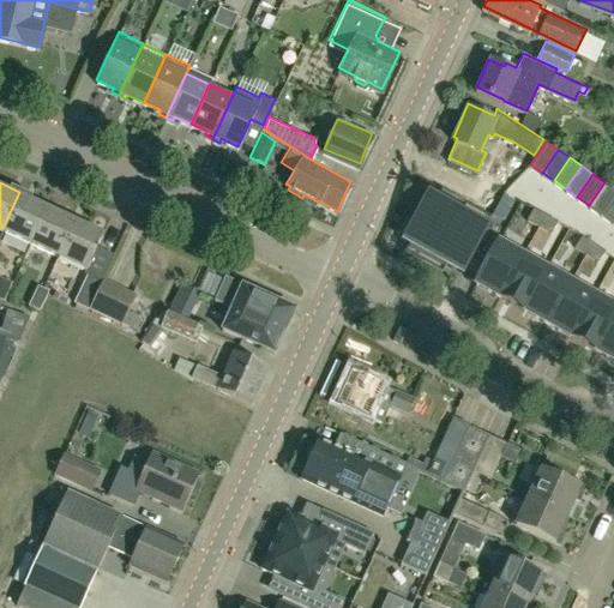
[(613,188),(605,182),(589,205),(601,214),(613,193),(613,188)]
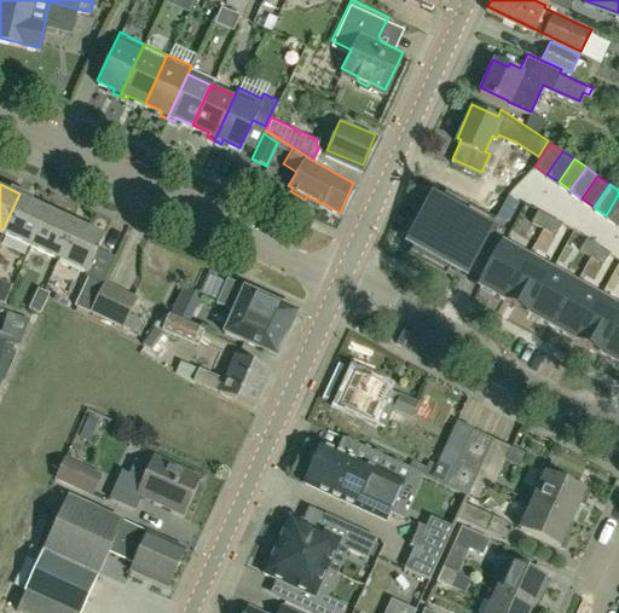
[(420,219),(409,238),(414,241),(411,246),(447,266),(451,260),(451,261),(464,269),(475,249),(487,256),(504,227),(490,219),(486,226),(460,210),(467,198),(445,186),(438,200),(433,196),(424,210),(420,219)]
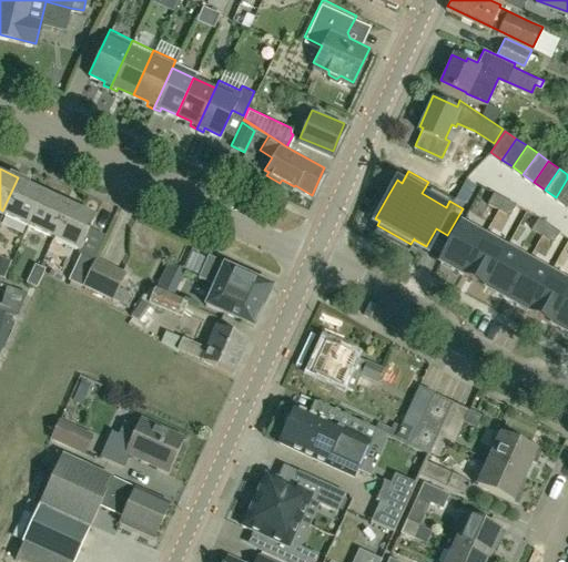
[(28,223),(43,190),(18,177),(2,211),(28,223)]
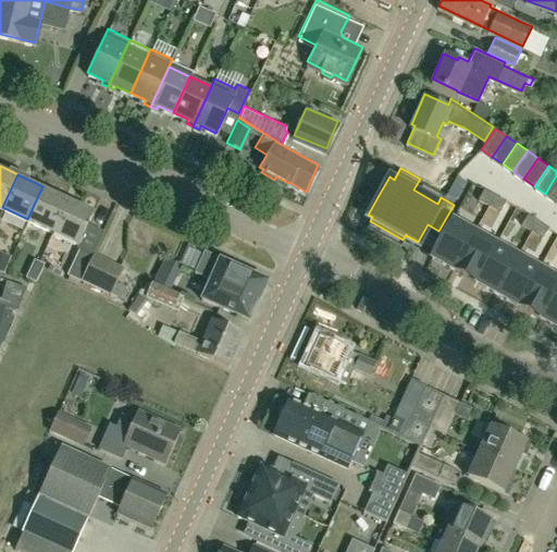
[(556,175),(545,194),(556,201),(556,199),(556,175)]
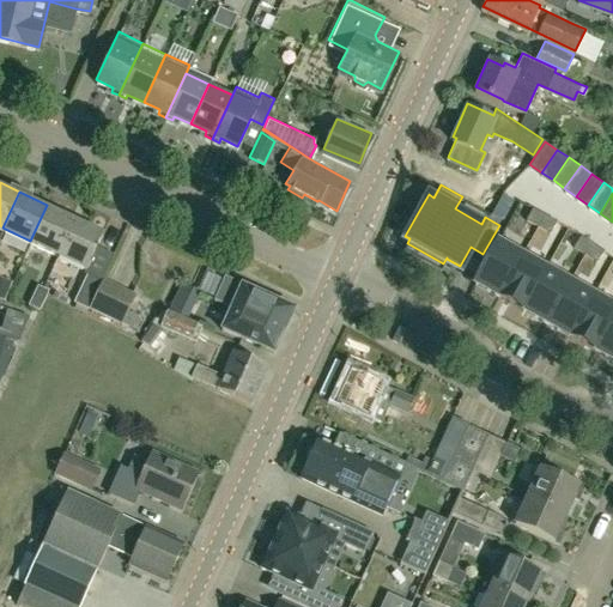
[(59,254),(74,218),(47,205),(30,241),(59,254)]
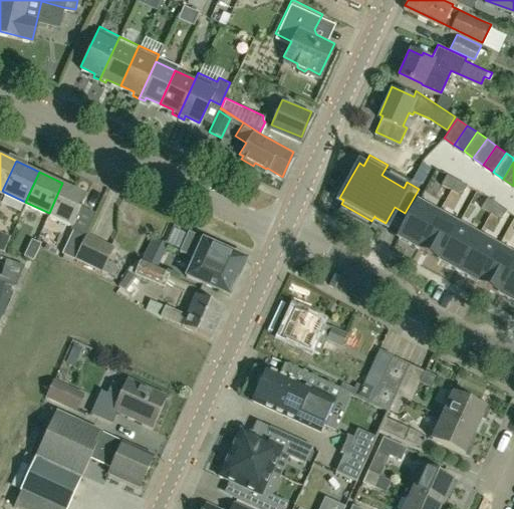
[(446,172),(441,182),(451,187),(456,178),(446,172)]
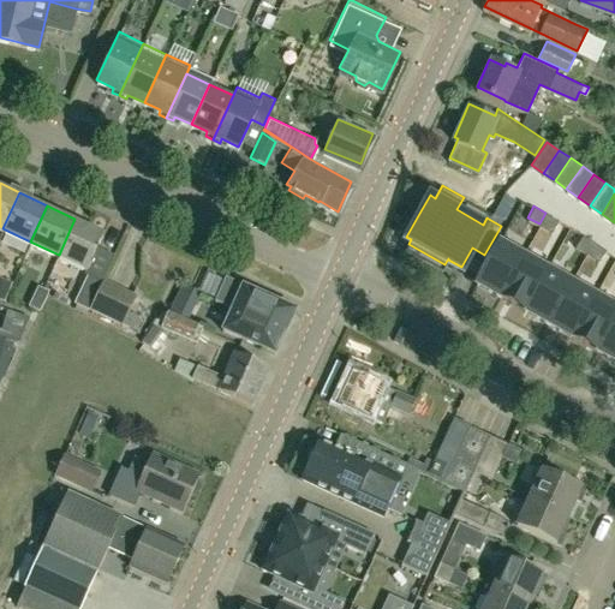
[(545,213),(539,224),(551,231),(559,219),(545,213)]
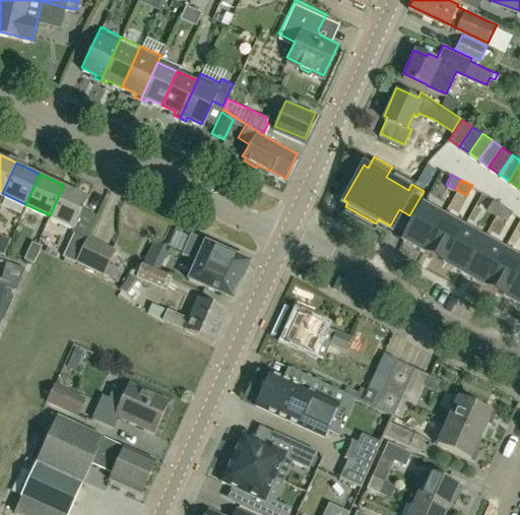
[(86,196),(63,185),(50,215),(73,227),(86,196)]
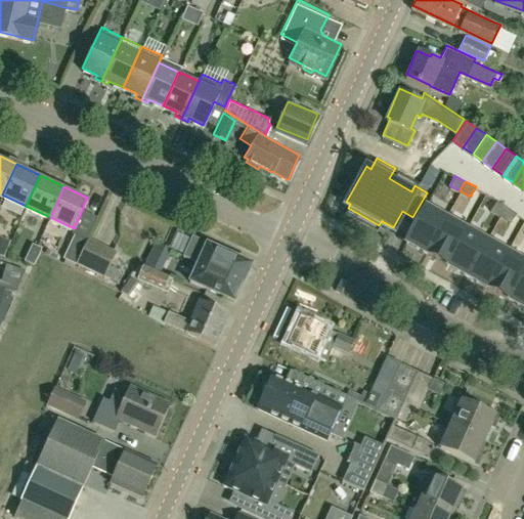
[(496,199),(489,208),(499,215),(506,205),(496,199)]
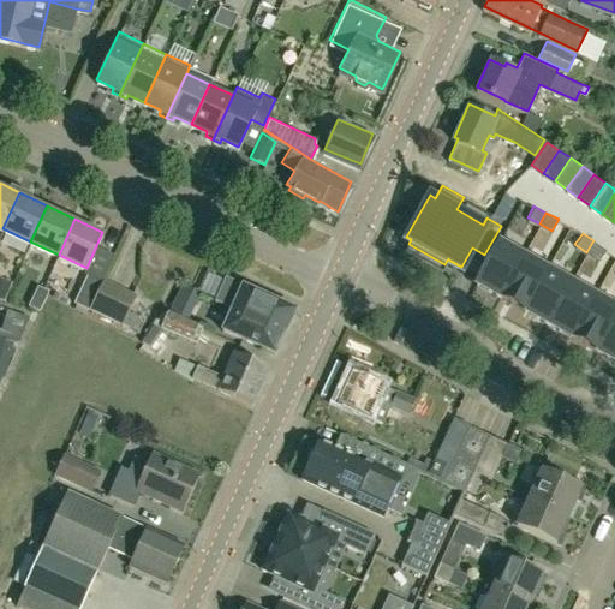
[(499,240),(476,281),(500,294),(523,254),(499,240)]
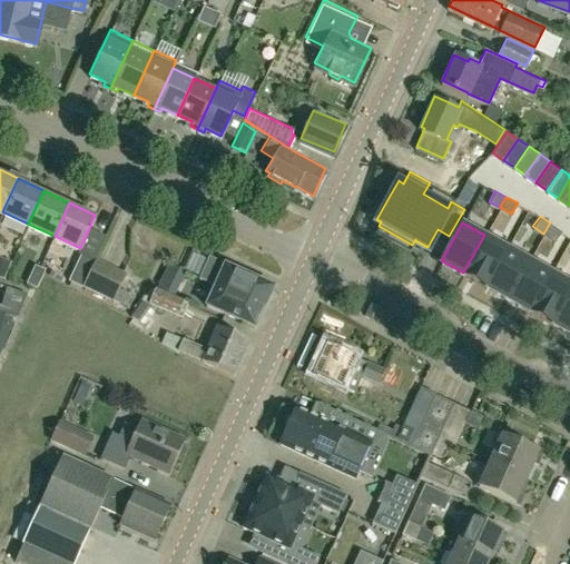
[(550,223),(543,234),(554,240),(561,230),(550,223)]
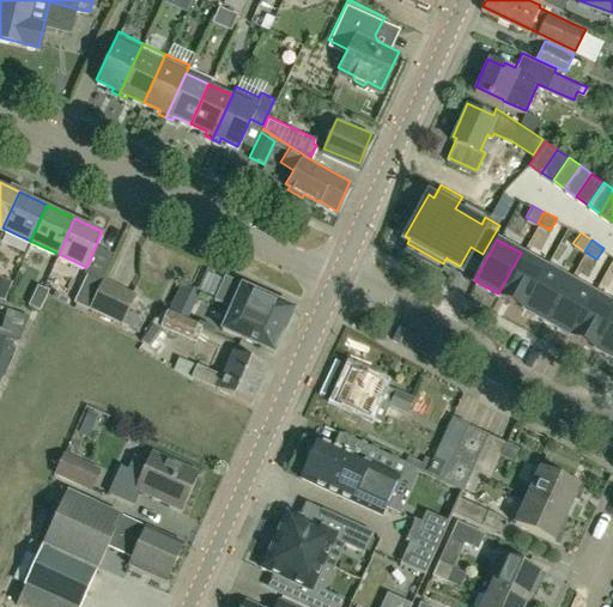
[(521,253),(498,293),(522,307),(545,266),(521,253)]
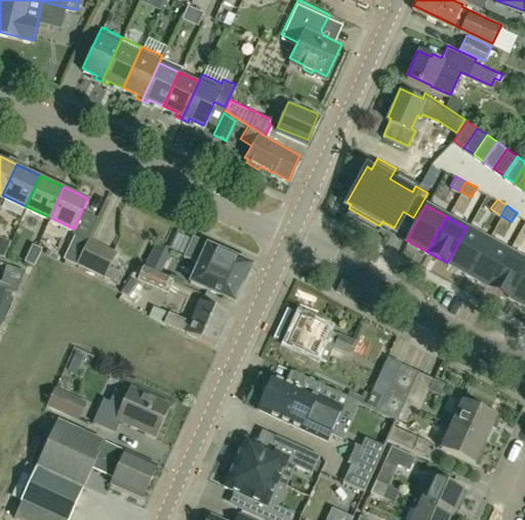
[(467,228),(447,263),(468,274),(487,239),(467,228)]
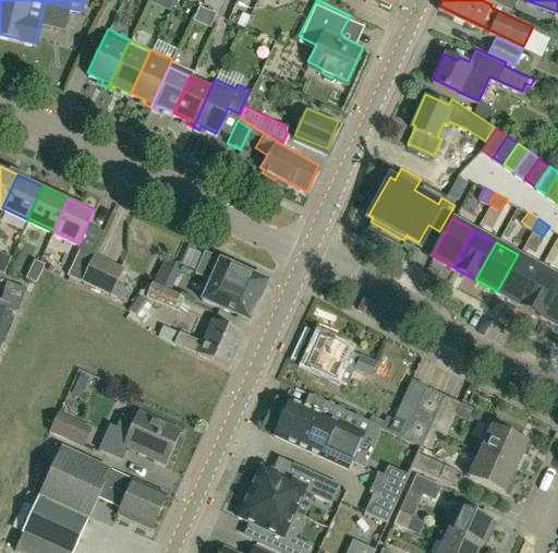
[(82,278),(94,253),(79,247),(68,273),(82,278)]
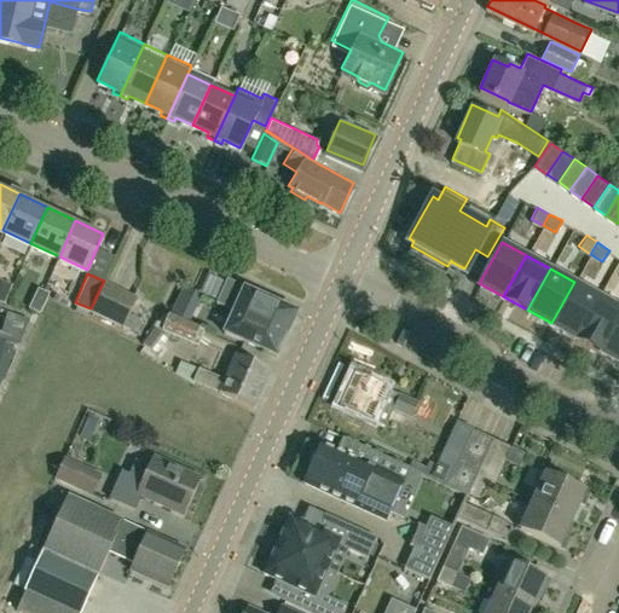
[(13,282),(0,275),(0,295),(7,298),(13,282)]
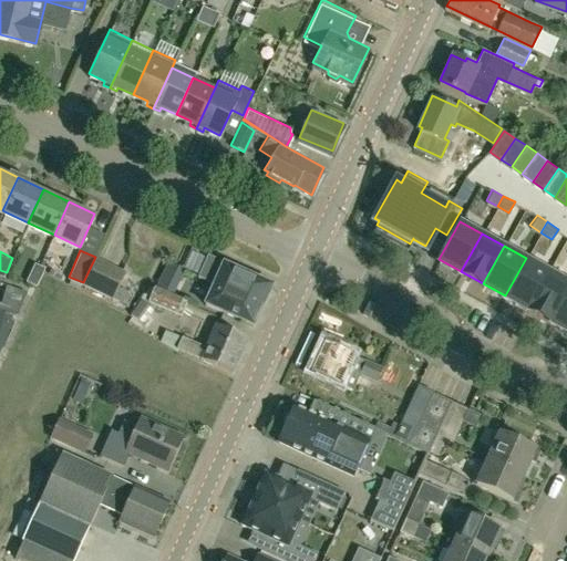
[(98,256),(96,258),(95,257),(83,282),(84,283),(85,282),(114,297),(126,270),(98,256)]
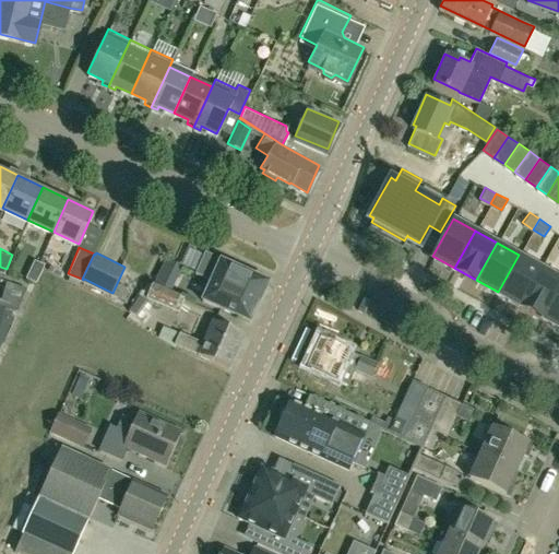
[(519,255),(498,292),(520,304),(540,267),(519,255)]
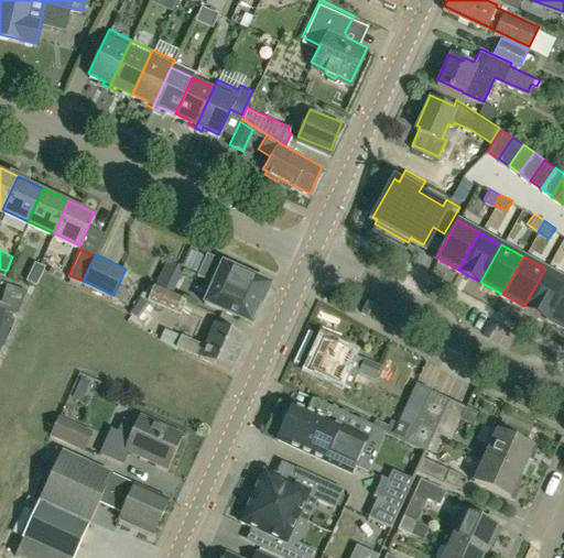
[(185,265),(169,258),(155,282),(173,290),(185,265)]
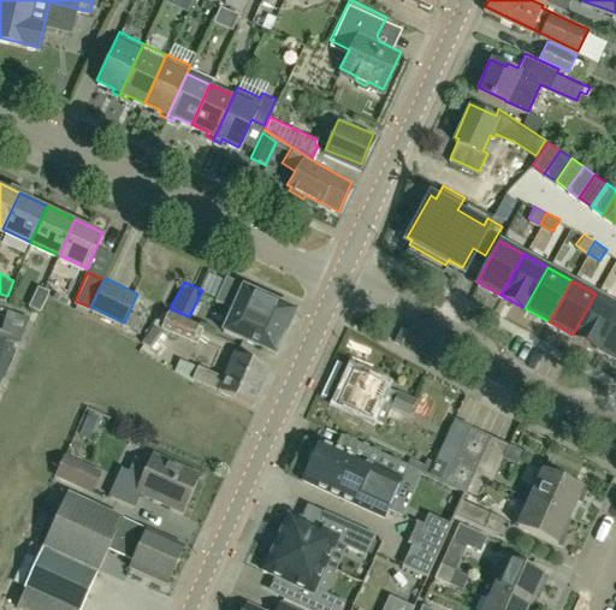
[(39,283),(29,303),(39,307),(47,288),(39,283)]
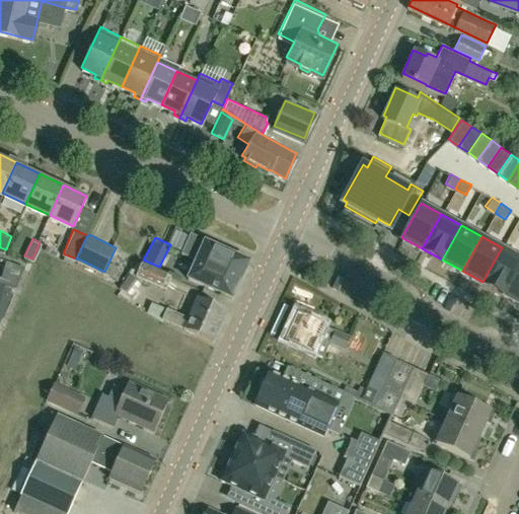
[(205,238),(196,260),(200,262),(202,260),(241,277),(249,259),(205,238)]
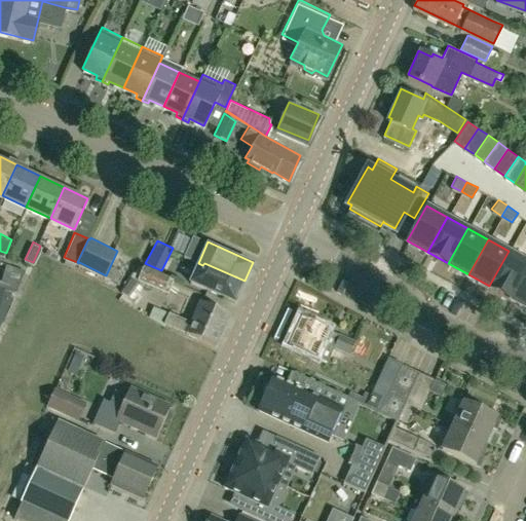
[(525,260),(509,251),(489,286),(510,297),(525,267),(525,260)]
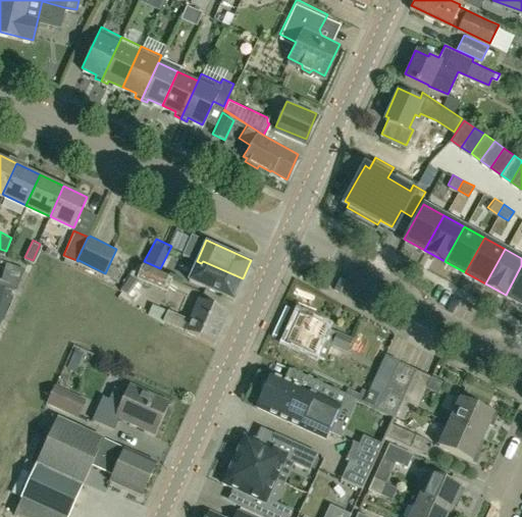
[(143,262),(142,263),(137,261),(129,273),(120,287),(134,297),(138,292),(132,288),(138,279),(135,277),(138,272),(164,285),(169,273),(143,262)]
